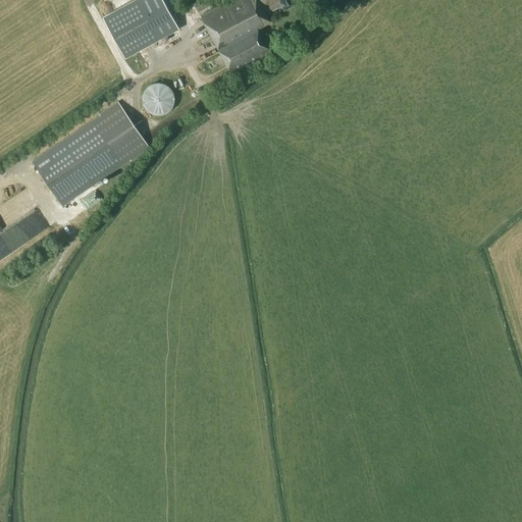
[(156,0),(136,0),(100,21),(121,61),(173,31),(156,0)]
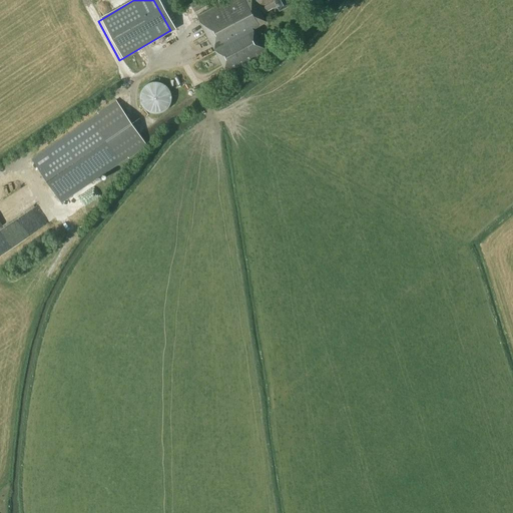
[(194,0),(189,3),(194,11),(209,3),(207,0),(194,0)]
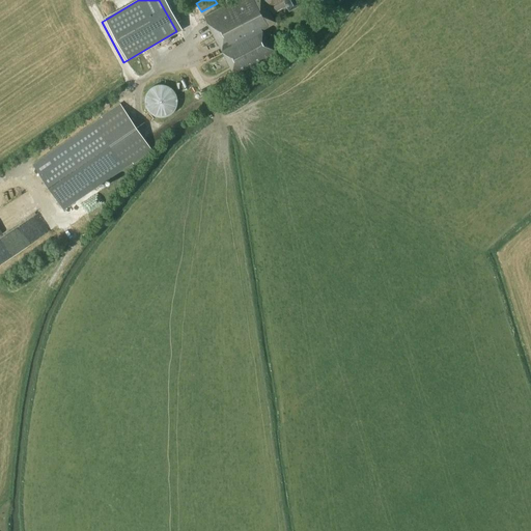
[(289,9),(301,3),(299,0),(233,0),(204,16),(236,76),(280,52),(267,27),(274,23),(268,12),(272,10),(273,12),(286,5),(289,9)]
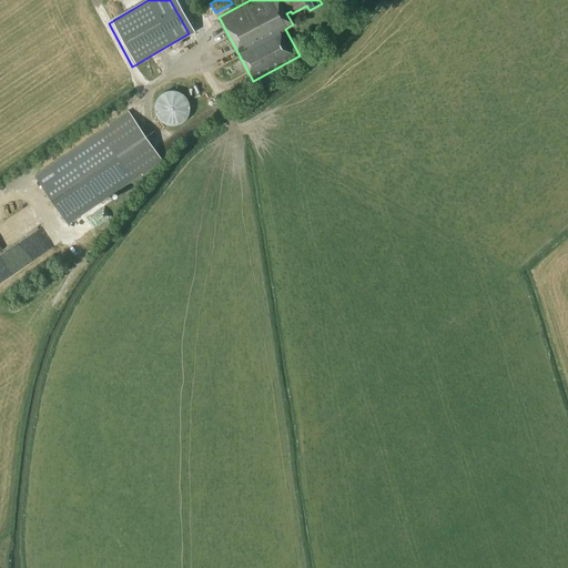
[(189,113),(190,108),(189,102),(186,97),(182,93),(178,91),(172,90),(166,91),(162,93),(158,97),(155,102),(154,108),(155,113),(158,118),(162,122),(166,124),(172,125),(178,124),(182,122),(186,118),(189,113)]
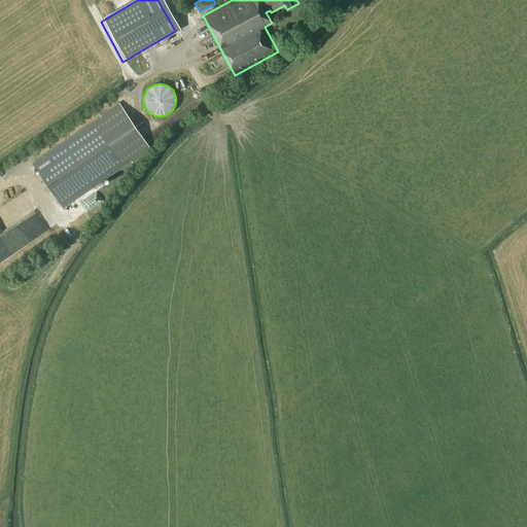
[(101,116),(32,163),(63,207),(131,161),(132,163),(151,150),(118,102),(100,115),(101,116)]
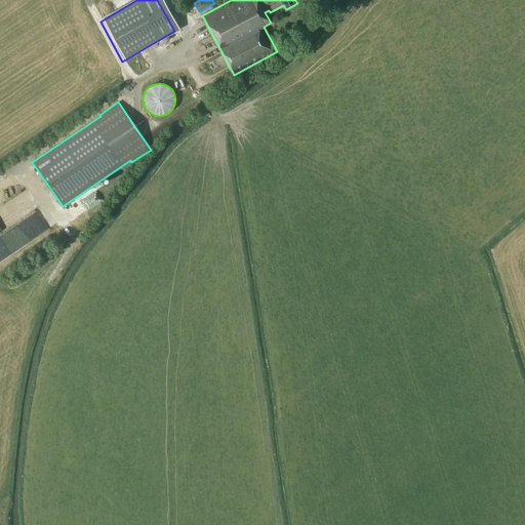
[(26,190),(0,206),(0,237),(2,236),(8,244),(18,237),(15,233),(21,229),(18,225),(40,210),(26,190)]
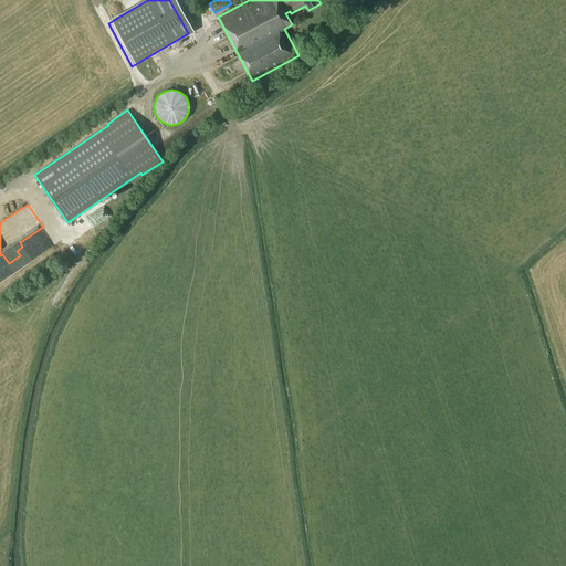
All buildings are outlined.
